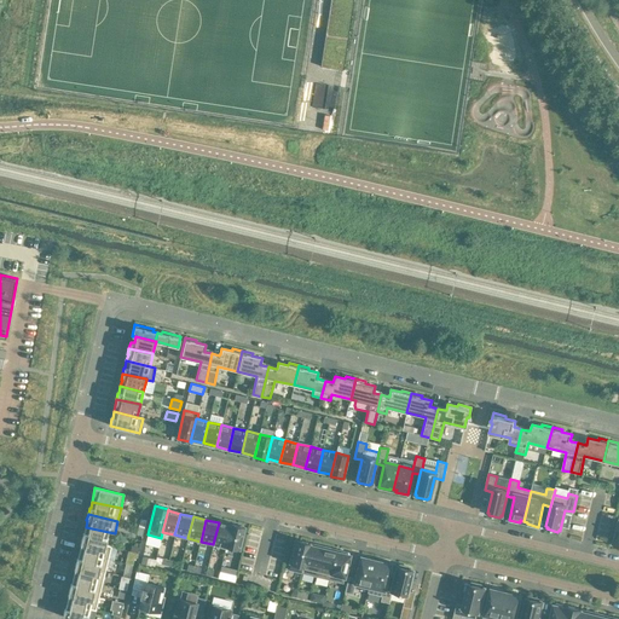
[(213,544),(226,548),(232,525),(231,524),(231,526),(219,522),(213,544)]
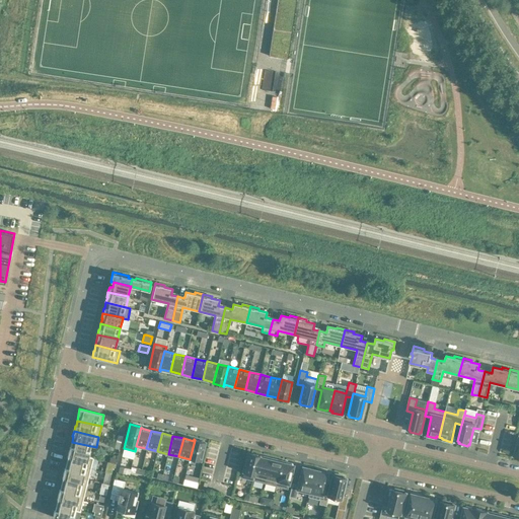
[(205,442),(195,440),(190,459),(201,461),(205,442)]
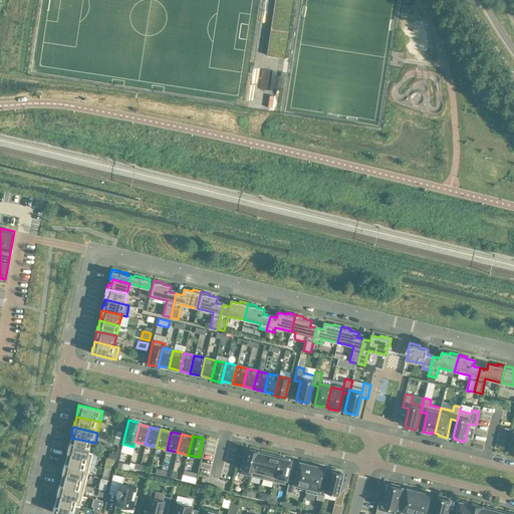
[(69,443),(68,448),(87,453),(90,442),(71,438),(69,443)]
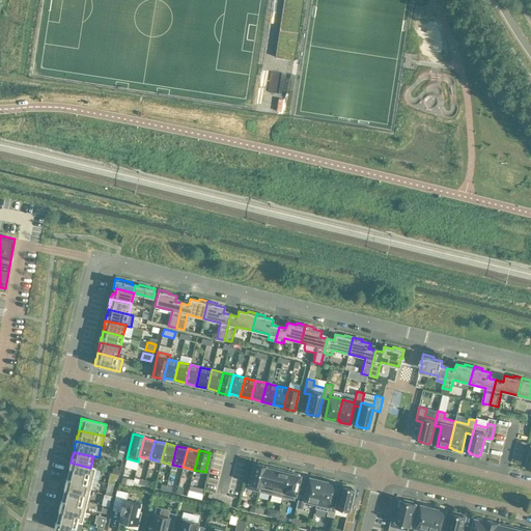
[(70,468),(68,474),(92,479),(95,469),(90,468),(71,463),(68,468),(70,468)]
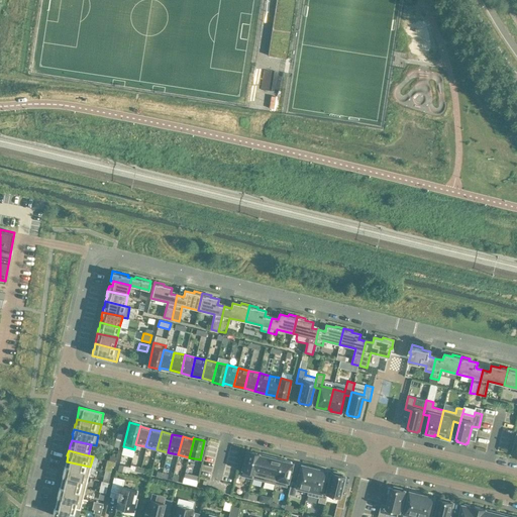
[(240,476),(252,479),(259,455),(259,453),(247,450),(240,476)]
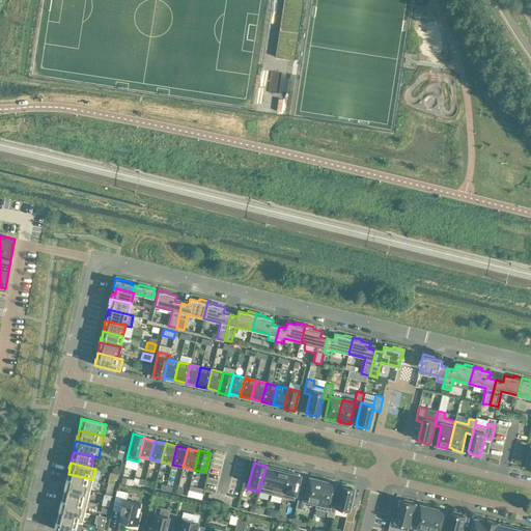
[(266,468),(259,492),(271,495),(277,469),(270,467),(269,468),(266,468)]
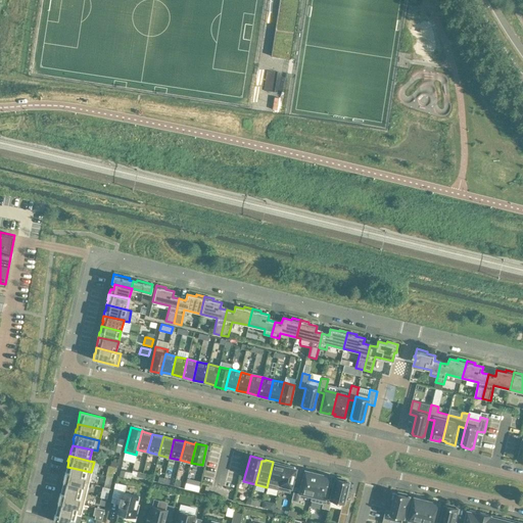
[(267,487),(278,489),(284,466),(280,465),(280,464),(273,462),(267,487)]
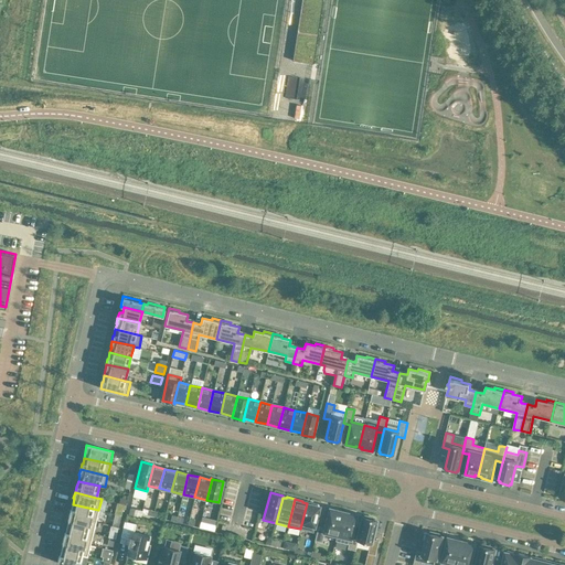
[(310,504),(307,503),(300,529),(313,532),(319,507),(318,504),(311,503),(310,504)]
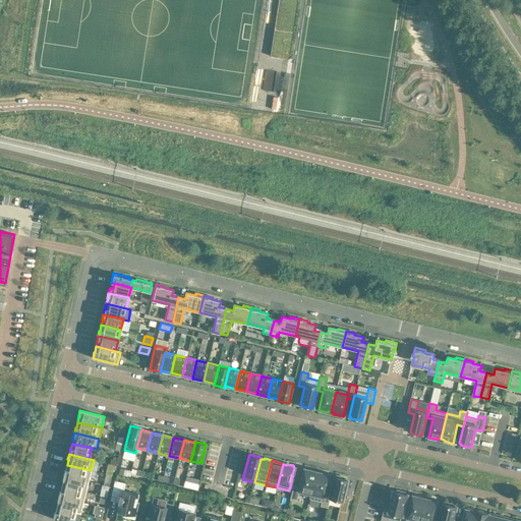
[(89,481),(91,470),(67,465),(65,470),(63,475),(89,481)]
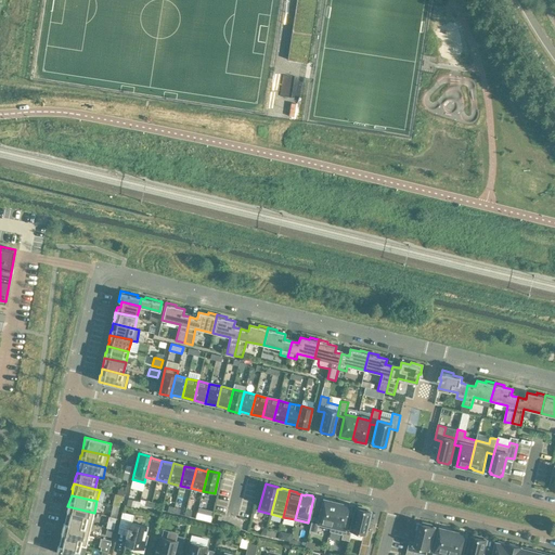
[(330,531),(336,503),(334,502),(334,501),(324,499),(319,518),(312,517),(309,531),(317,533),(318,527),(319,523),(331,526),(330,531)]
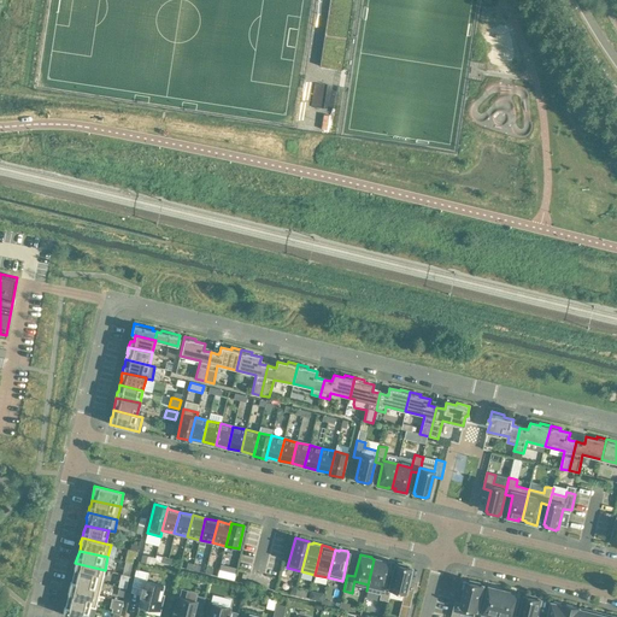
[(378,599),(387,601),(391,585),(383,583),(389,560),(378,558),(377,560),(374,559),(366,591),(380,594),(378,599)]
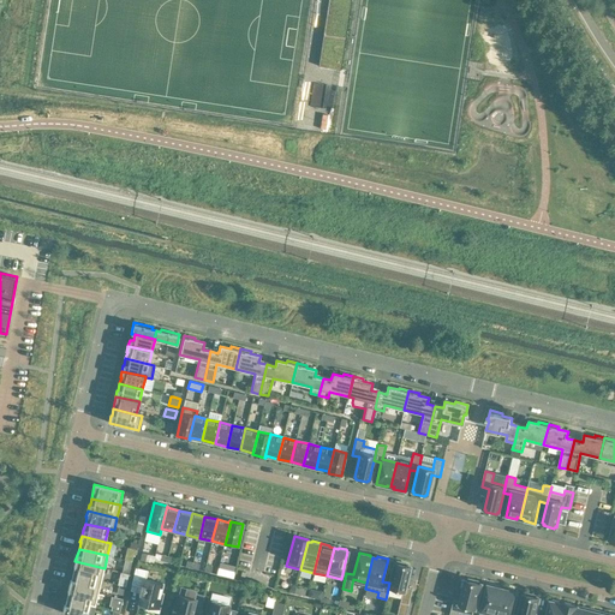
[(75,567),(73,574),(101,580),(105,568),(75,561),(73,567),(75,567)]
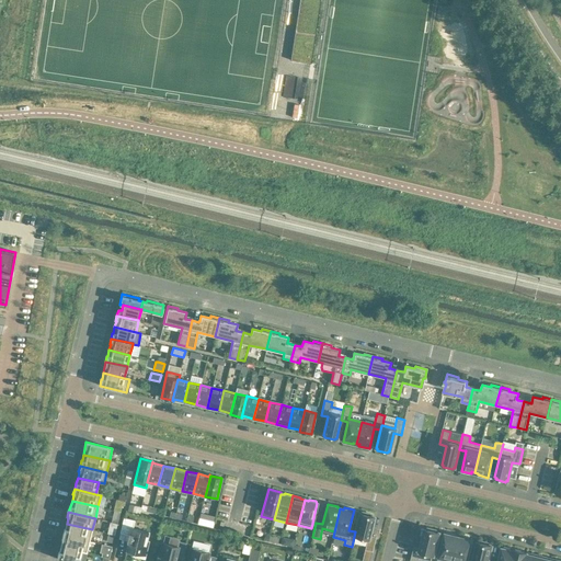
[(359,513),(355,531),(352,547),(353,547),(355,536),(367,539),(365,550),(373,551),(376,537),(369,535),(374,516),(371,516),(373,515),(362,512),(362,514),(359,513)]
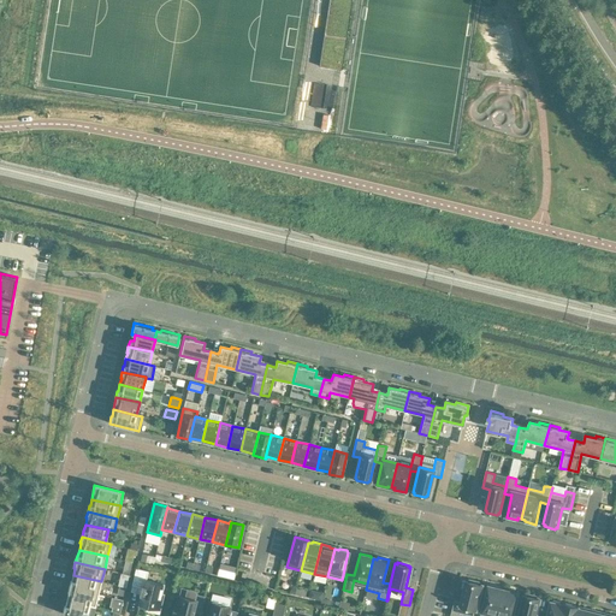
[(136,568),(131,585),(141,587),(138,596),(141,596),(138,605),(148,608),(147,610),(158,612),(161,600),(159,599),(163,584),(146,580),(148,572),(136,568)]
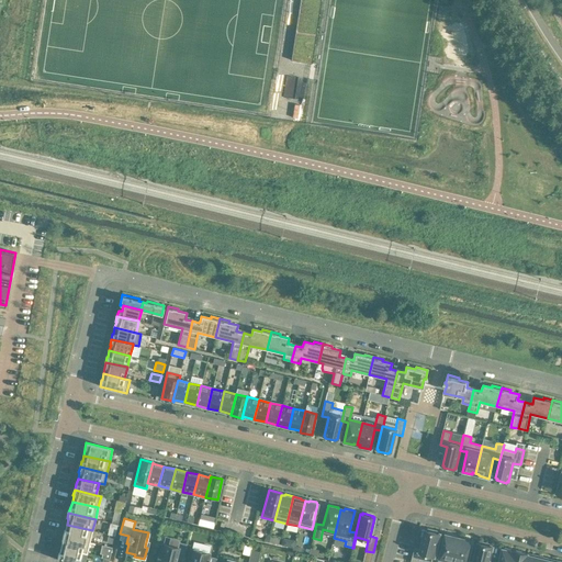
[(200,519),(199,525),(213,528),(214,523),(200,519)]
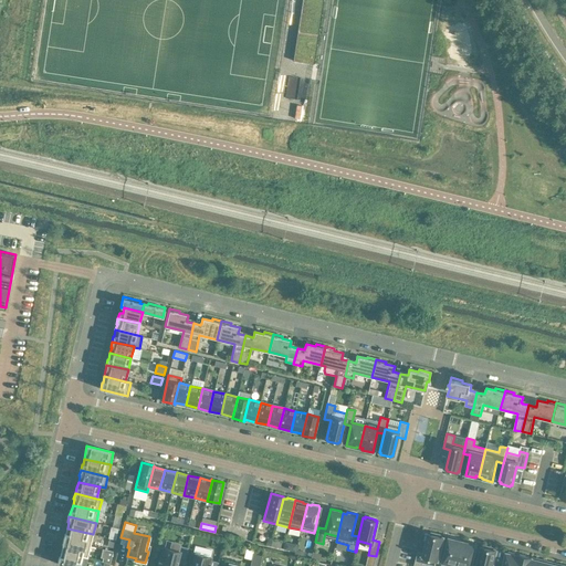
[(91,546),(93,534),(67,528),(65,534),(63,540),(64,540),(91,546)]
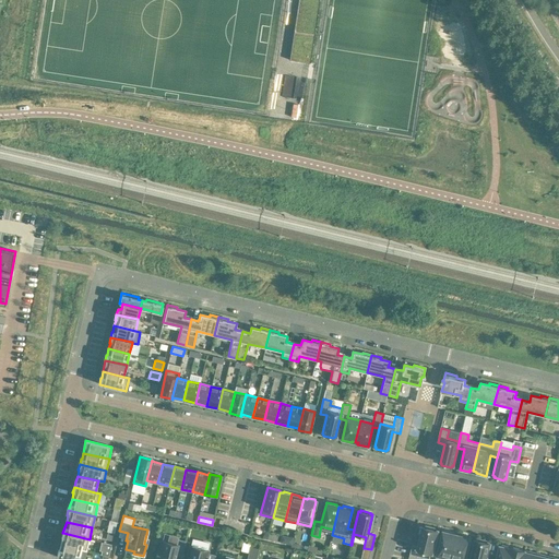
[(436,528),(426,526),(426,528),(424,527),(419,546),(413,544),(409,558),(408,558),(416,558),(417,557),(428,558),(430,558),(433,549),(438,531),(436,531),(436,528)]
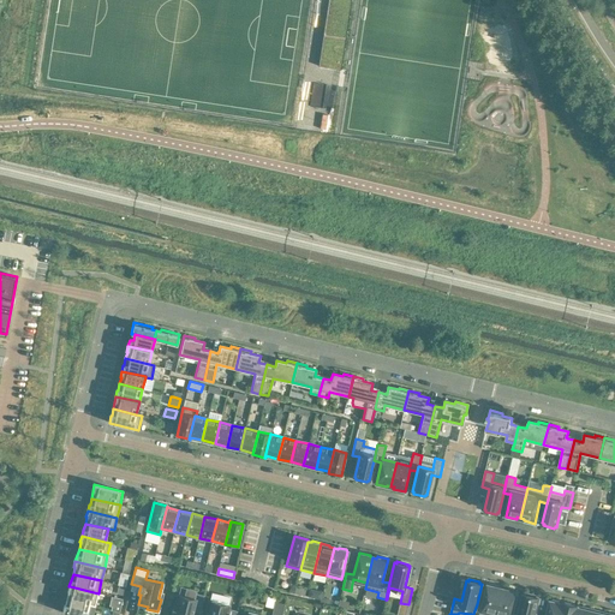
[(496,614),(503,590),(500,589),(500,586),(489,584),(483,605),(477,604),(473,614),(496,614)]
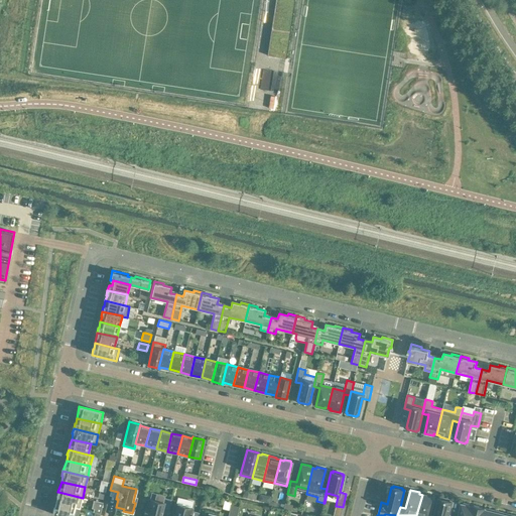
[(57,497),(55,503),(80,508),(83,498),(58,492),(57,492),(56,497),(57,497)]
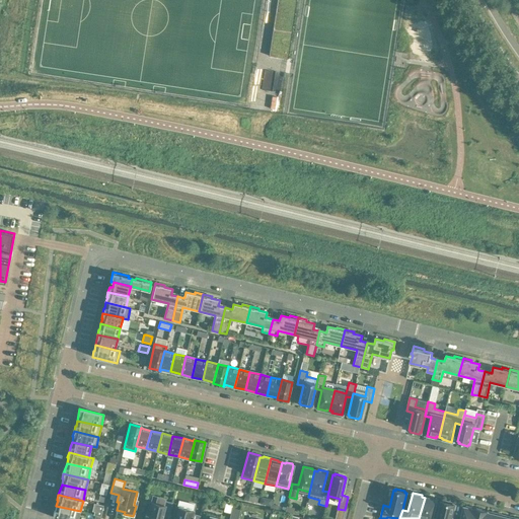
[(427,498),(425,498),(419,518),(438,518),(432,517),(437,499),(428,497),(427,498)]
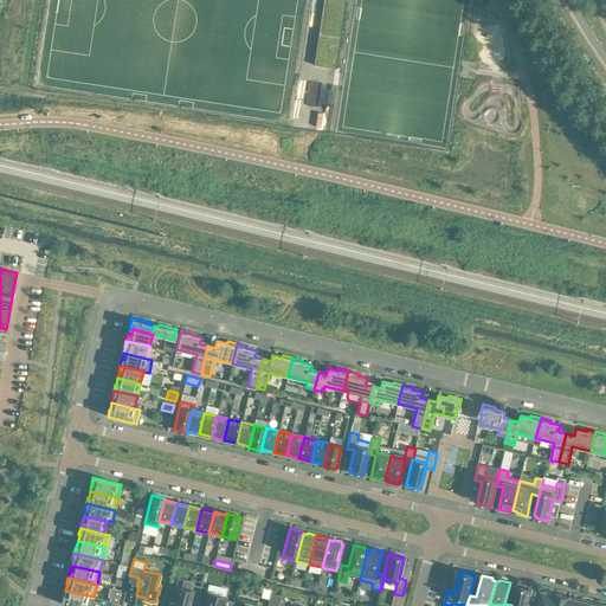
[(173,595),(171,594),(168,605),(188,605),(191,601),(197,603),(201,587),(193,585),(192,591),(175,587),(173,595)]
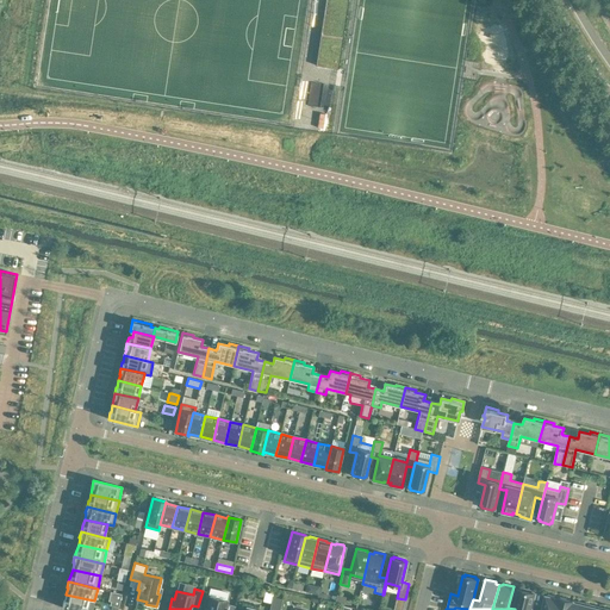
[(530,609),(535,593),(533,593),(534,591),(522,589),(522,590),(520,590),(515,609),(530,609)]
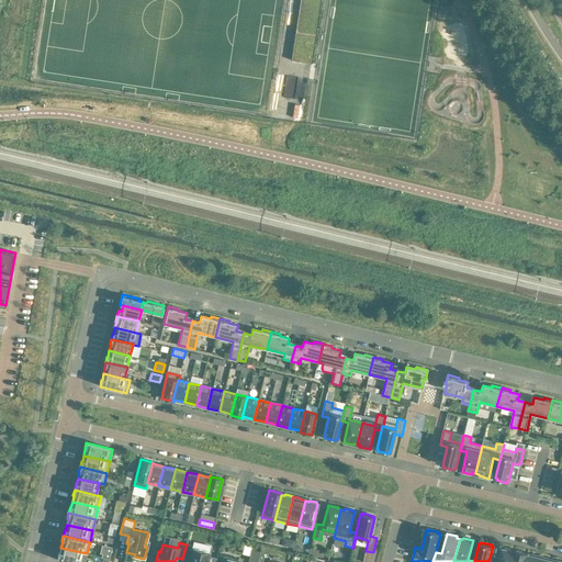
[(102,558),(103,558),(109,559),(112,548),(104,546),(102,558)]
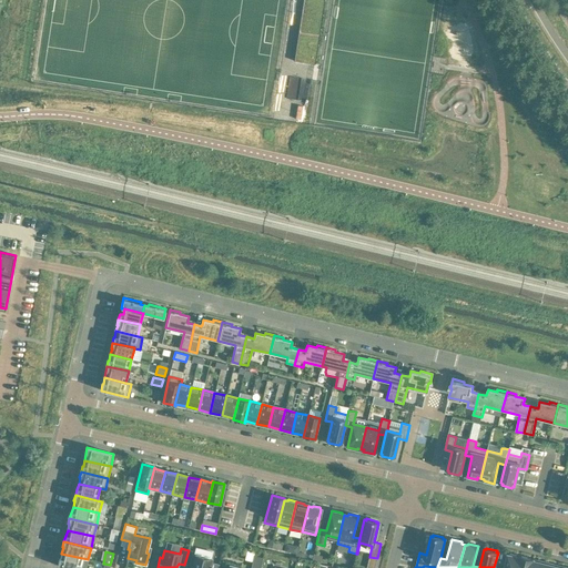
[(88,560),(88,559),(61,554),(60,559),(59,559),(58,566),(67,567),(80,567),(82,559),(88,560)]
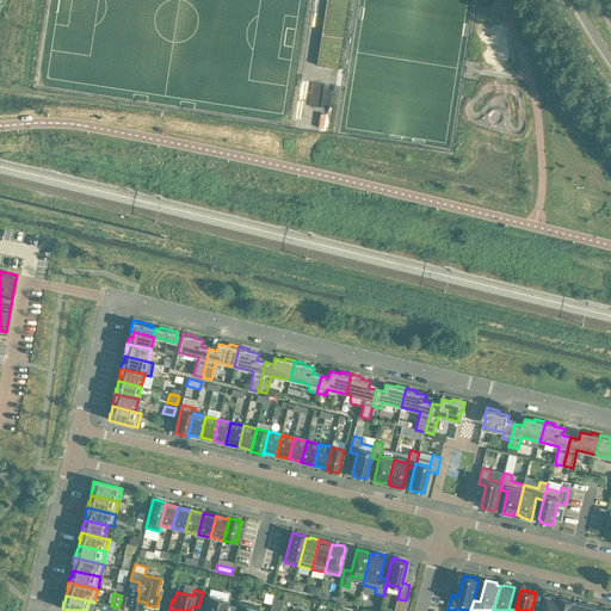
[(543,610),(556,610),(560,600),(556,599),(556,598),(549,596),(547,597),(543,610)]
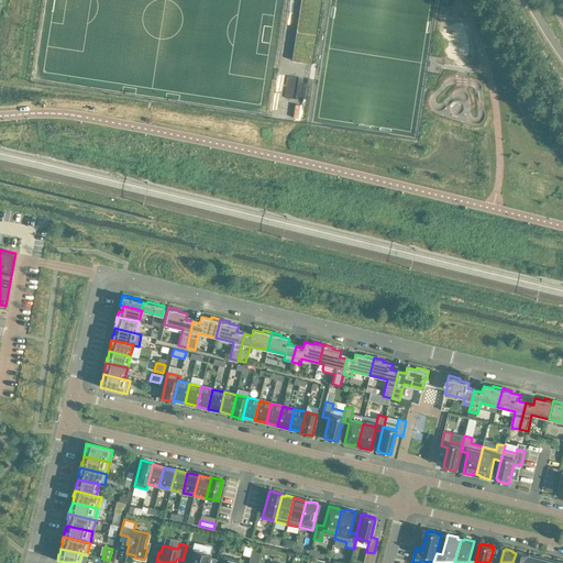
[(188,562),(216,562),(217,560),(209,558),(210,554),(191,550),(188,562)]
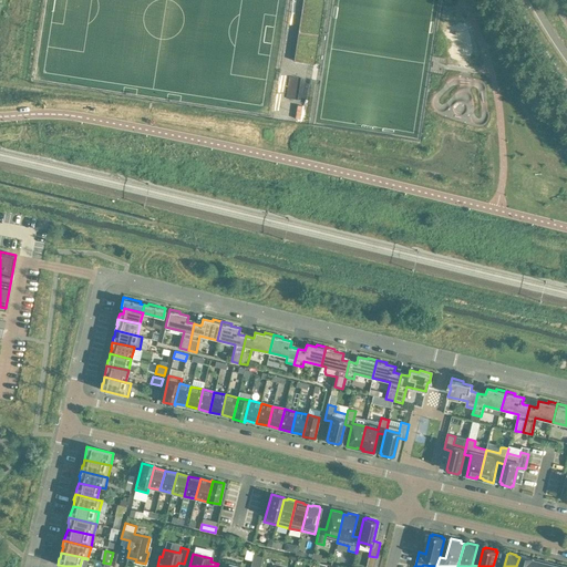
[(259,566),(263,557),(254,555),(250,566),(259,566)]
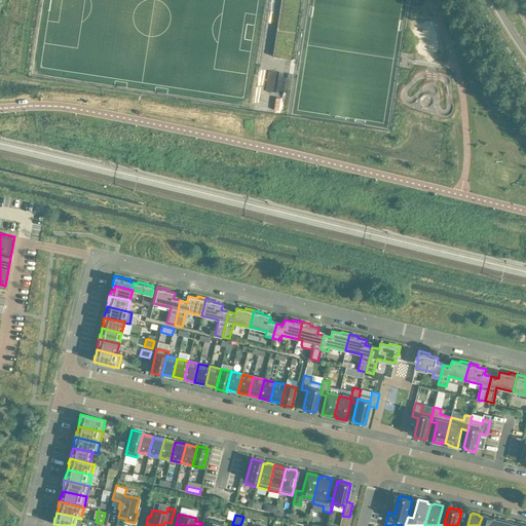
[(483,515),(482,517),(479,525),(491,525),(494,518),(483,515)]
